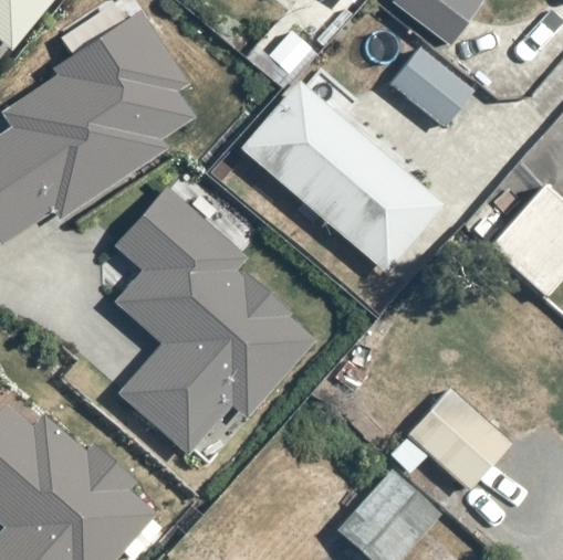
[(0,0),(0,34),(12,44),(48,0),(0,0)]
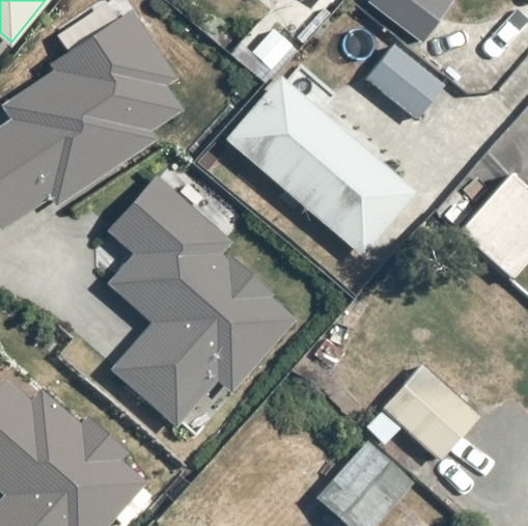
[(371,0),(427,37),(451,0),(371,0)]
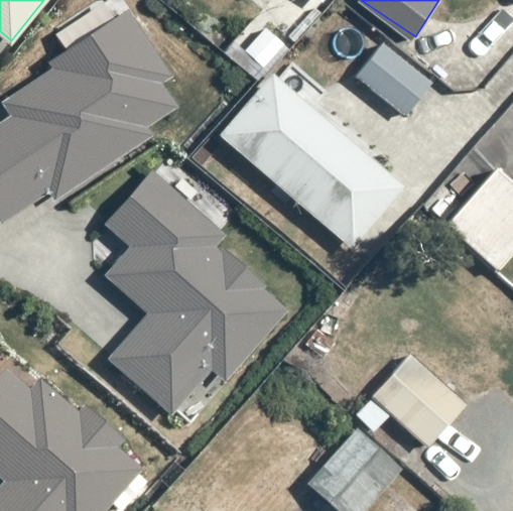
[(0,102),(9,115),(0,121),(0,216),(5,224),(178,106),(161,81),(171,75),(126,8),(48,60),(52,67),(0,102)]
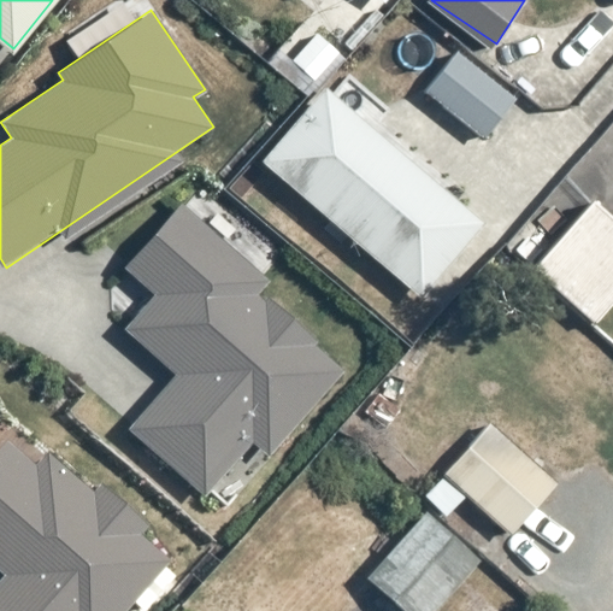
[(453,50),(422,86),(475,134),(507,98),(453,50)]
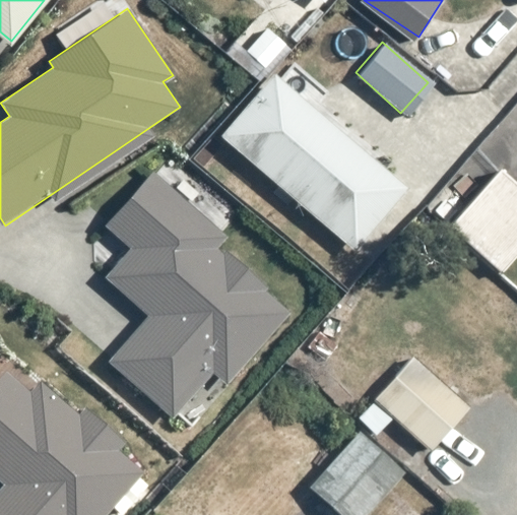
[(274,74),(220,136),(357,252),(410,189),(274,74)]
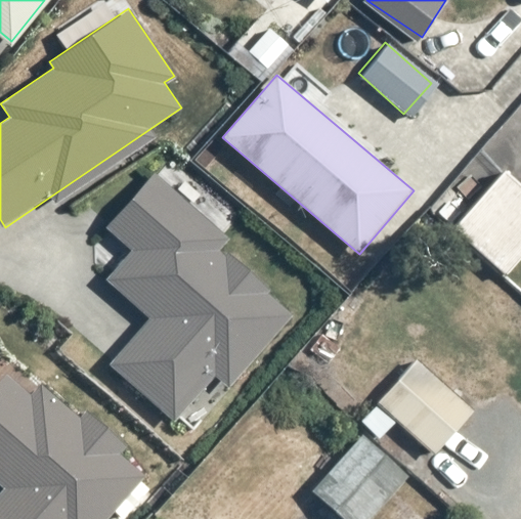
[(458,180),(436,208),(511,268),(520,255),(520,173),(507,162),(478,197),(458,180)]
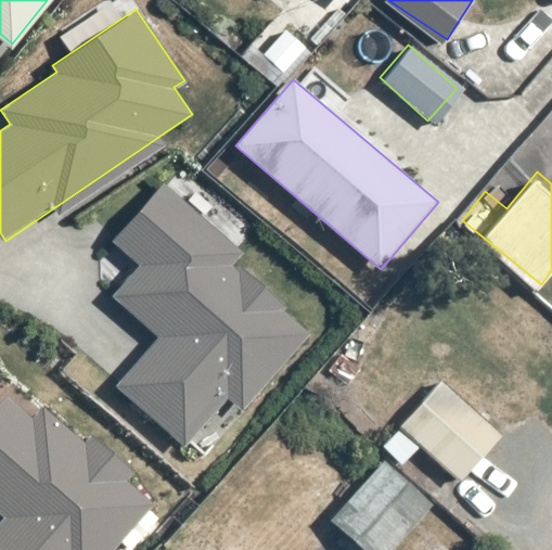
[(159,337),(117,386),(184,445),(229,394),(243,406),(308,331),(231,265),(243,251),(162,180),(107,242),(137,266),(111,296),(159,337)]
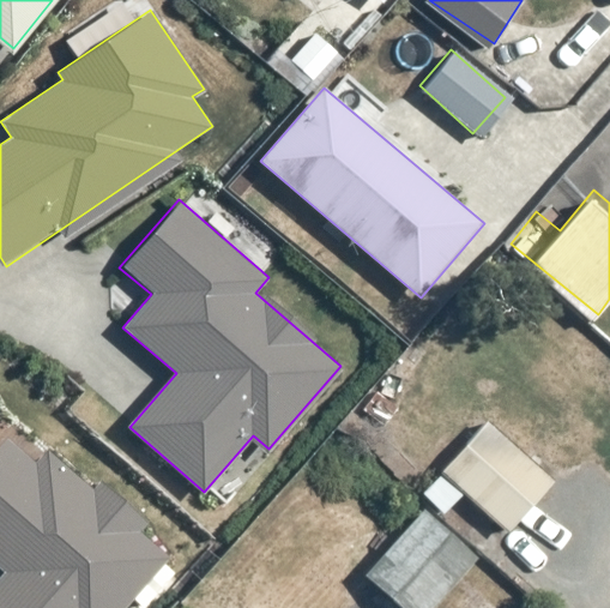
[(417,485),(433,500),(367,569),(408,607),(429,607),(489,547),(451,509),(469,489),(507,525),(561,469),(494,405),(417,485)]
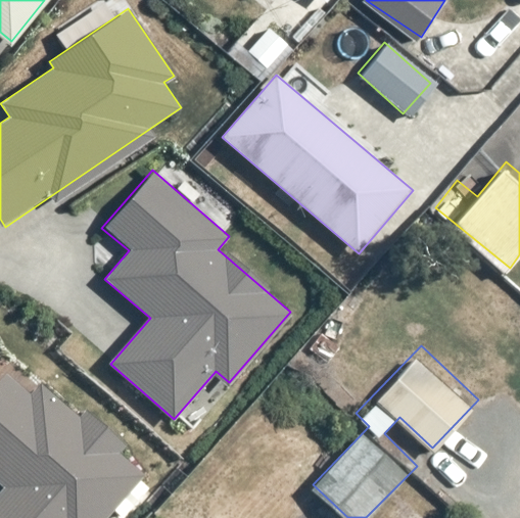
[(0,517),(109,517),(146,476),(44,384),(33,395),(6,374),(0,380),(0,483),(3,486),(0,489),(0,517)]
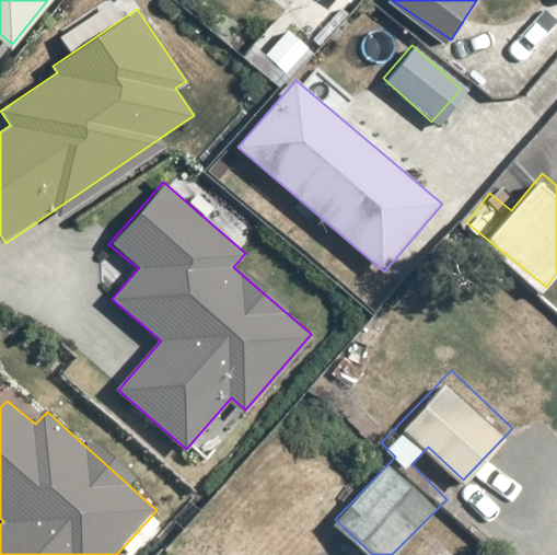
All buildings are outlined.
